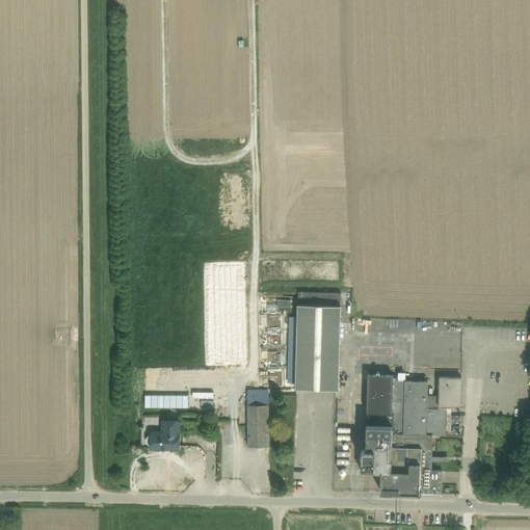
[(296,306),(294,390),(337,391),(339,294),(296,293),(296,306)]
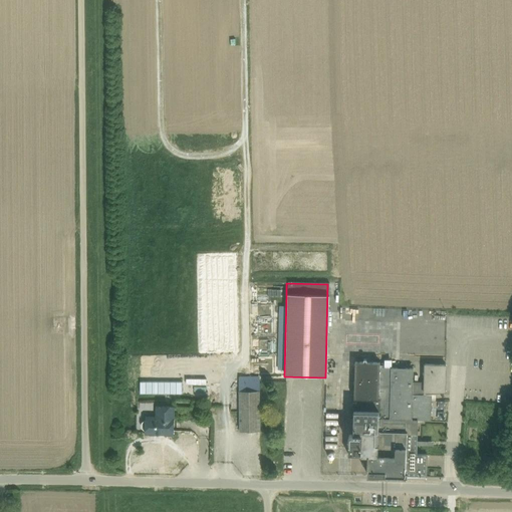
[(430,397),(425,397),(425,394),(423,394),(423,366),(411,366),(411,368),(378,368),(378,361),(353,360),(352,403),(352,436),(347,436),(347,458),(366,458),(366,477),(368,477),(368,478),(382,478),(382,477),(387,478),(425,479),(426,456),(415,456),(417,422),(430,423),(430,397)]
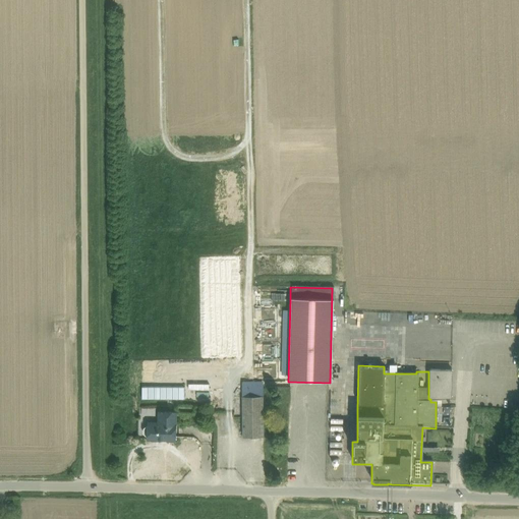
[(428,371),(428,399),(430,399),(450,399),(451,370),(428,370),(428,371)]
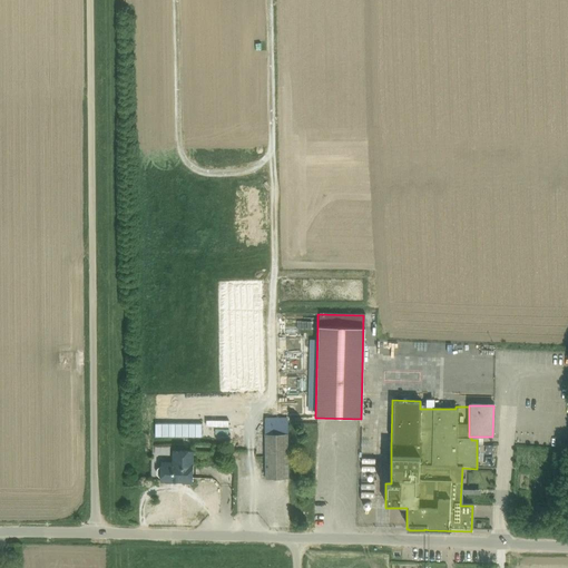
[(191,452),(170,452),(170,463),(160,463),(160,469),(158,469),(156,471),(156,476),(158,478),(159,478),(159,482),(191,483),(191,452)]
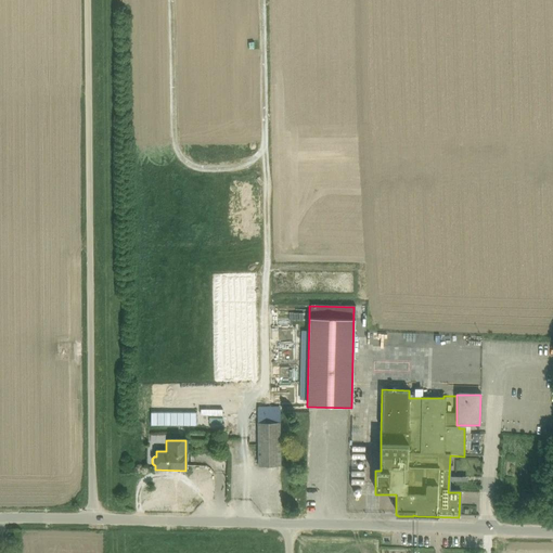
[(522,490),(521,501),(535,502),(535,491),(522,490)]
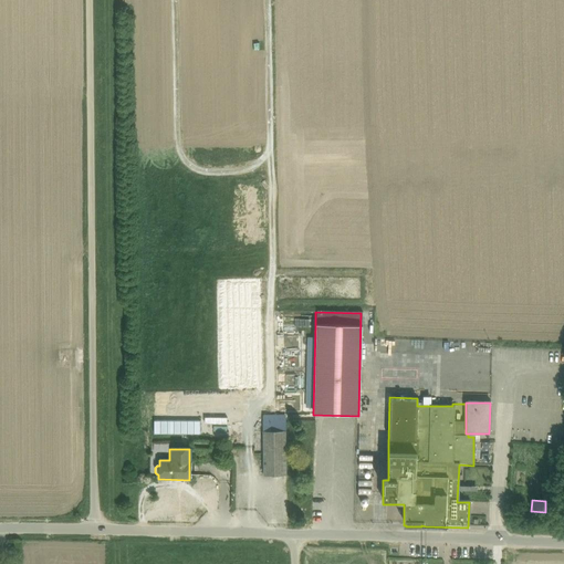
[(4,550),(6,559),(14,556),(13,549),(4,550)]
